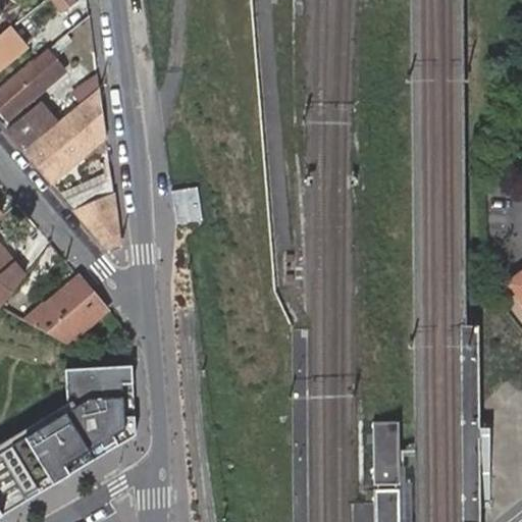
[(52,0),(62,13),(79,0),(52,0)]
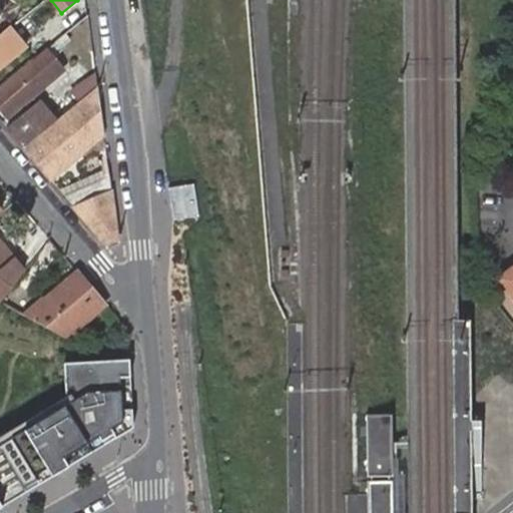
[(0,59),(21,41),(8,25),(0,31),(0,59)]
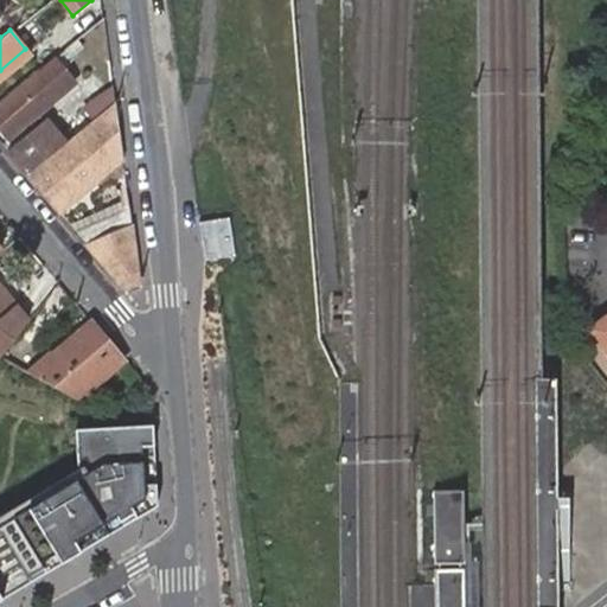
[(71,80),(51,55),(0,96),(0,126),(6,133),(71,80)]
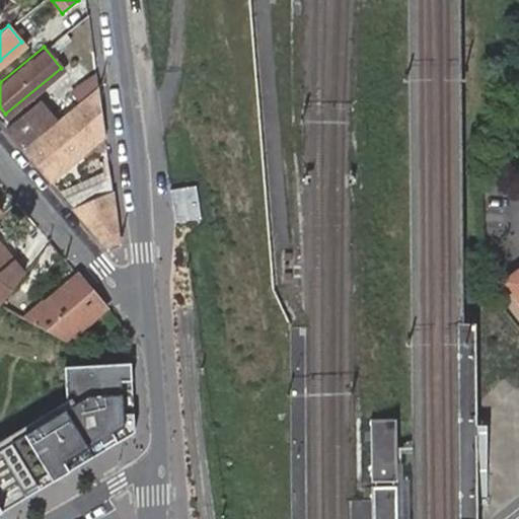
[(77,81),(85,92),(96,83),(94,69),(77,81)]
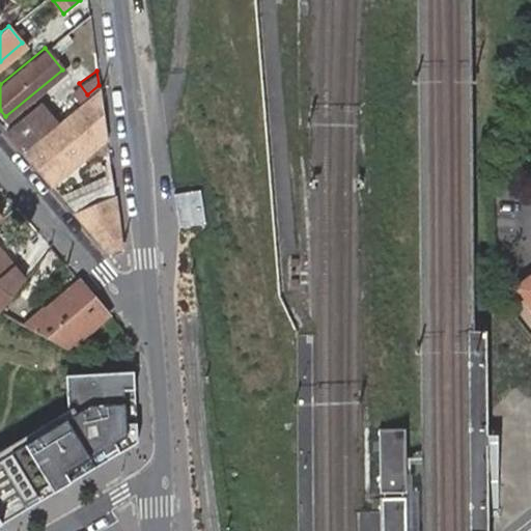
[(105,135),(99,85),(87,94),(55,121),(23,149),(50,182),(105,135)]
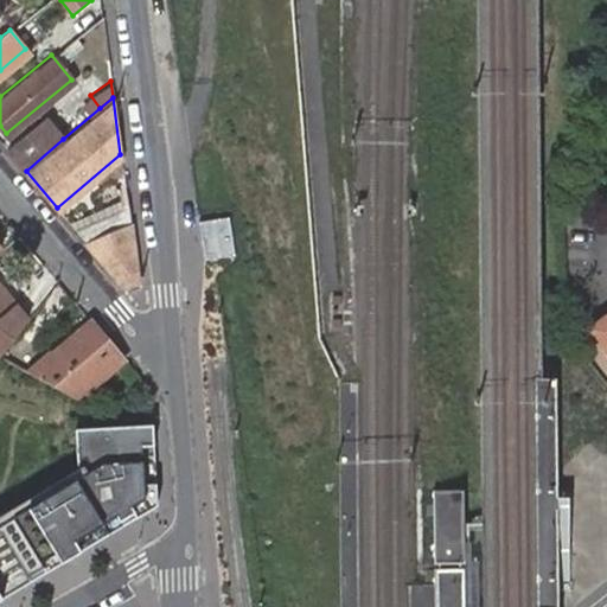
[(44,115),(6,146),(26,171),(63,139),(44,115)]
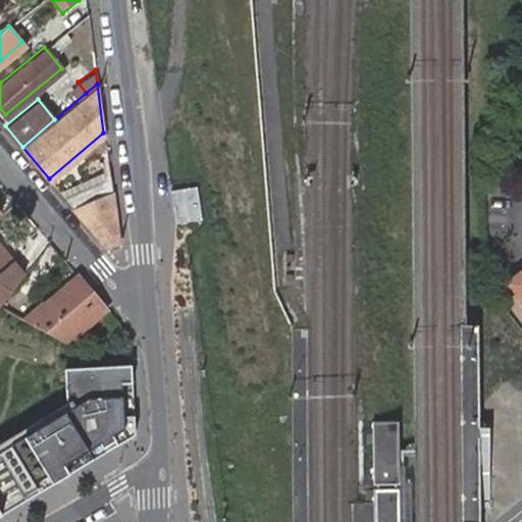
[(116,244),(109,180),(65,199),(107,249),(116,244)]
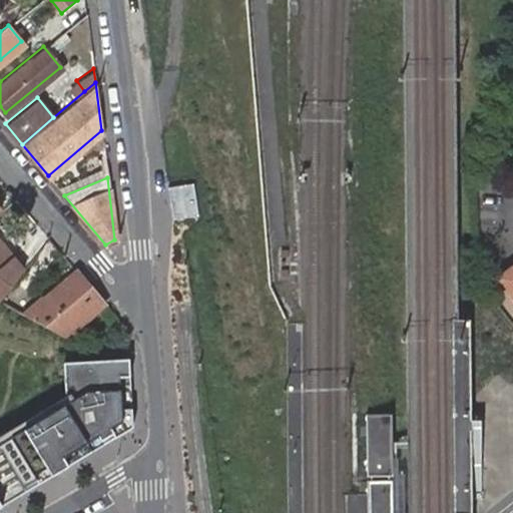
[(194,183),(169,187),(174,219),(199,216),(194,183)]
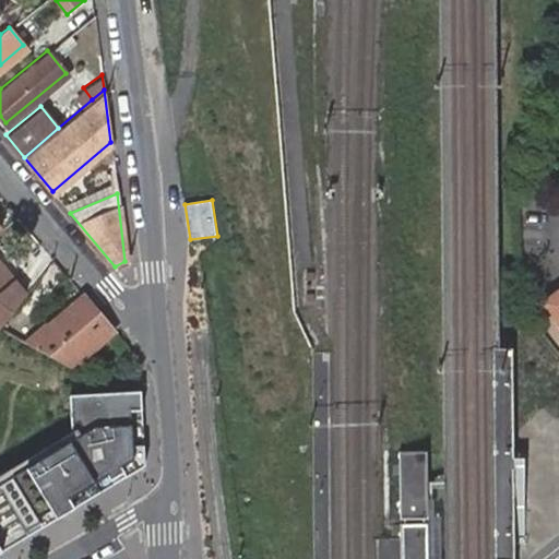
[(0,268),(0,316),(20,292),(0,268)]
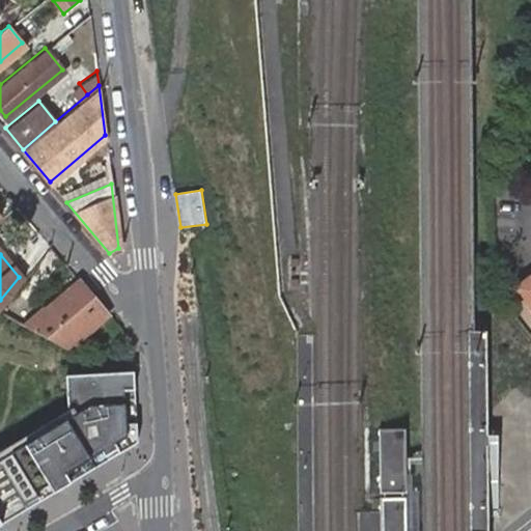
[(530,273),(513,287),(530,310),(530,273)]
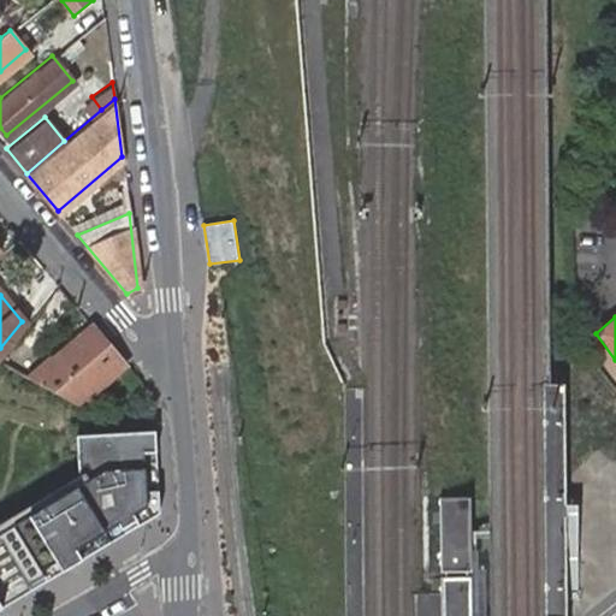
[(25,374),(63,397),(69,392),(75,400),(120,362),(88,324),(25,374)]
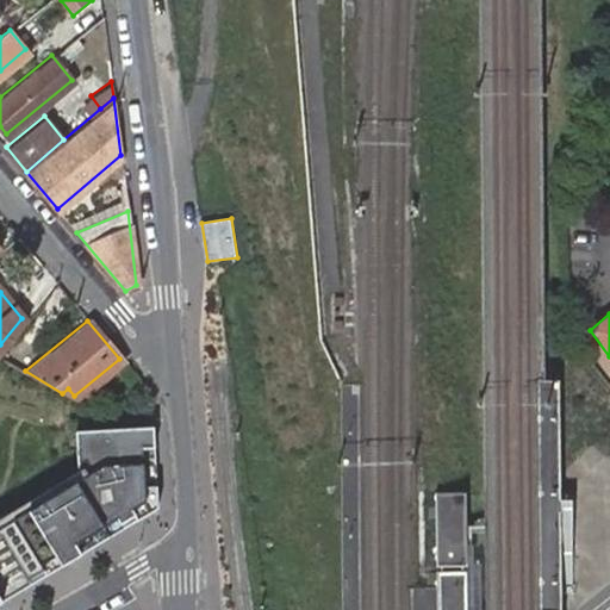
[(0,603),(157,509),(153,428),(74,430),(75,466),(81,466),(81,475),(0,523),(0,603)]
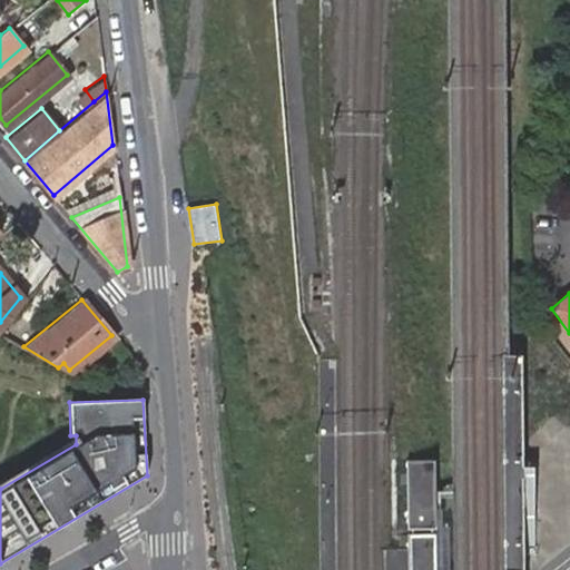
[(70,435),(0,478),(0,489),(76,444),(76,435),(70,435)]
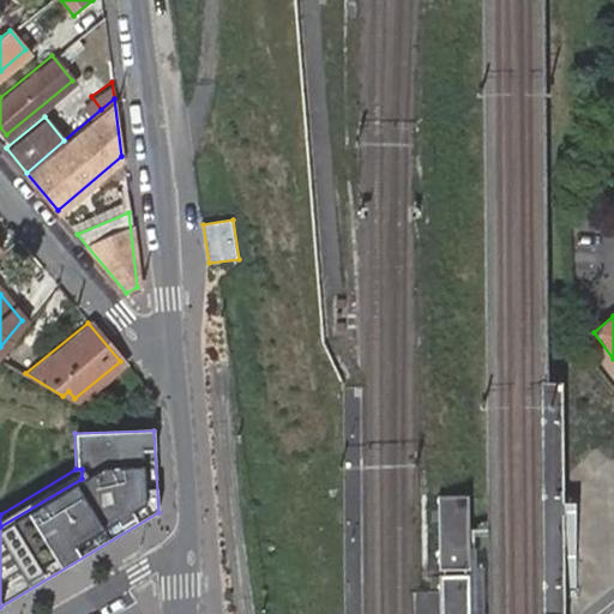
[(469,497),(438,497),(439,572),(470,571),(469,497)]
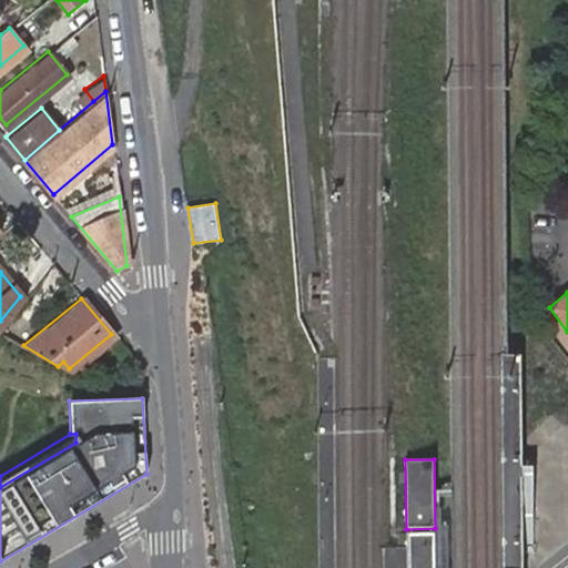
[(408,533),(408,567),(434,567),(434,533),(408,533)]
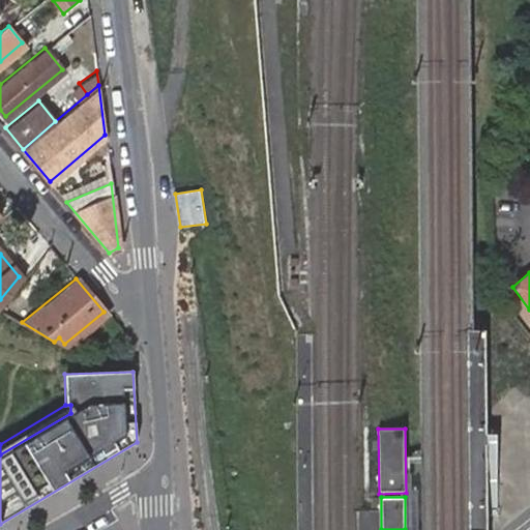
All buildings are outlined.
